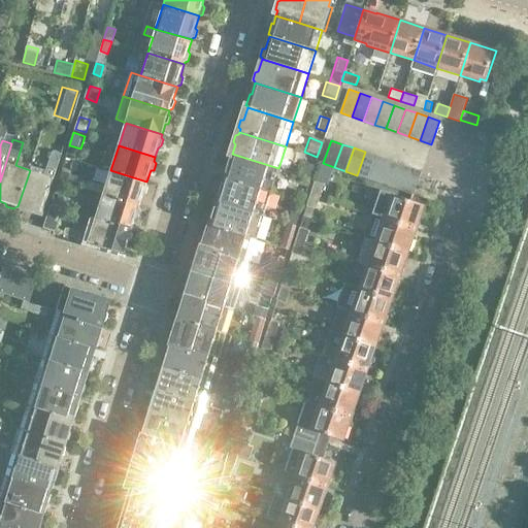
[(30,170),(18,206),(21,207),(21,210),(28,213),(31,210),(42,213),(51,188),(54,177),(62,154),(53,151),(44,175),(30,170)]
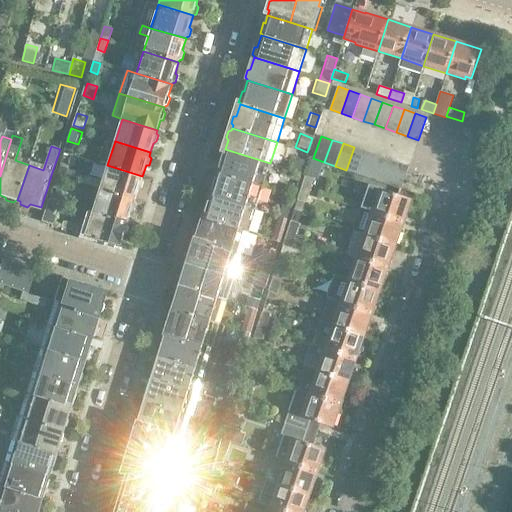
[(354,147),(346,170),(357,174),(365,151),(354,147)]
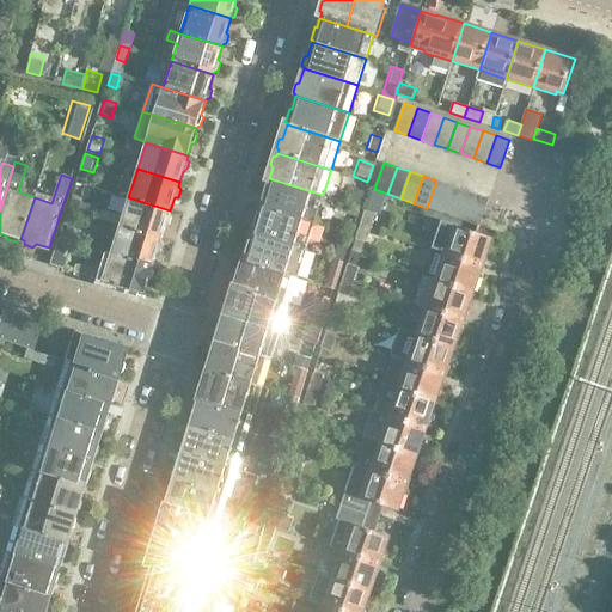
[(263,196),(261,204),(303,219),(314,222),(323,195),(269,178),(268,183),(267,182),(262,195),(263,196)]
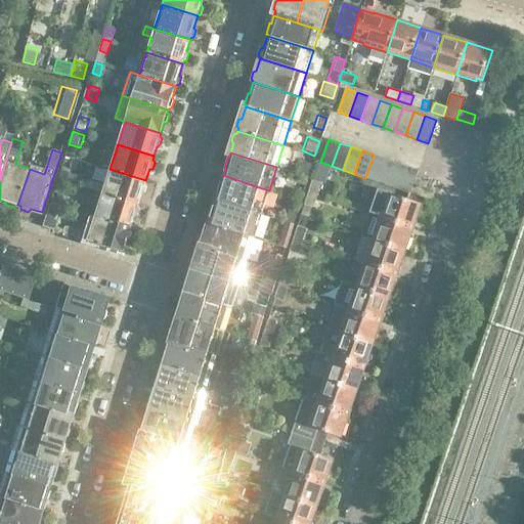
[(374,155),(365,178),(377,181),(385,159),(374,155)]
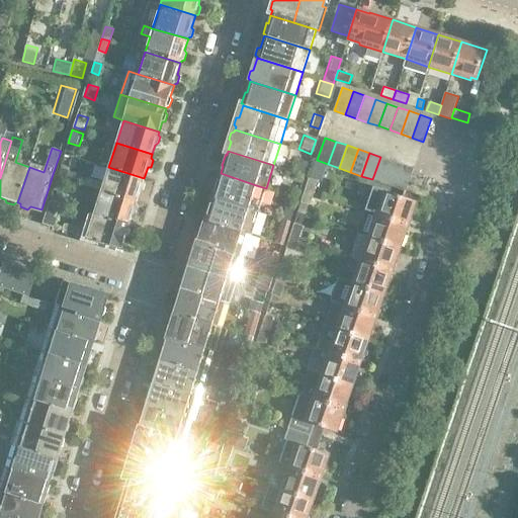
[(380,157),(372,179),(383,183),(392,161),(380,157)]
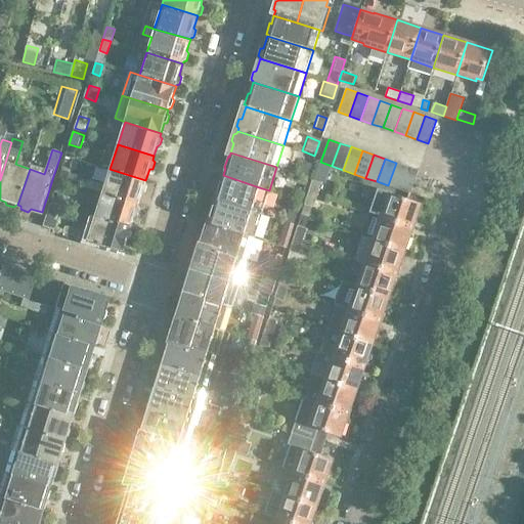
[(299,173),(308,176),(312,164),(303,161),(299,173)]
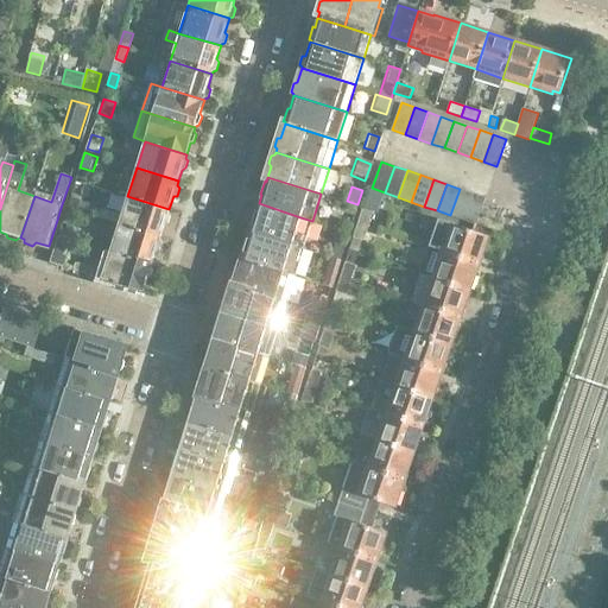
[(460,189),(450,215),(463,220),(473,192),(460,189)]
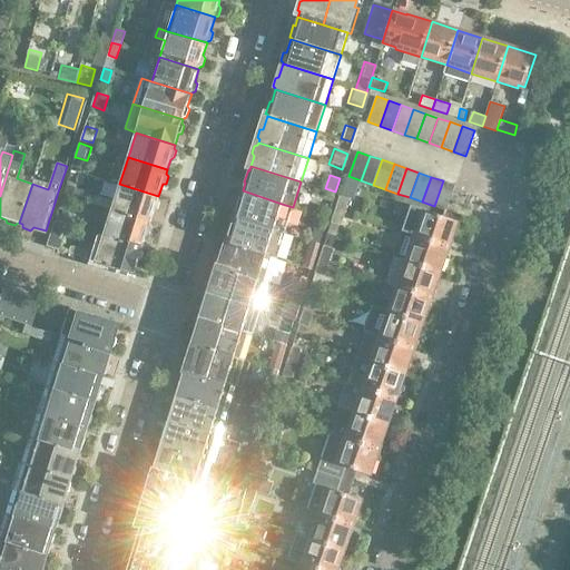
[(443,180),(434,206),(446,210),(455,185),(443,180)]
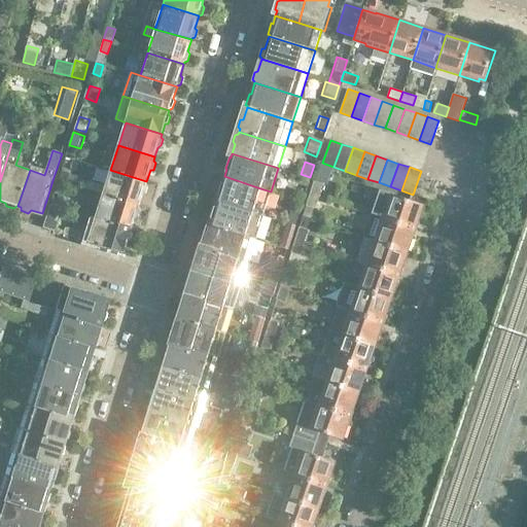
[(62,170),(59,179),(74,184),(77,175),(62,170)]
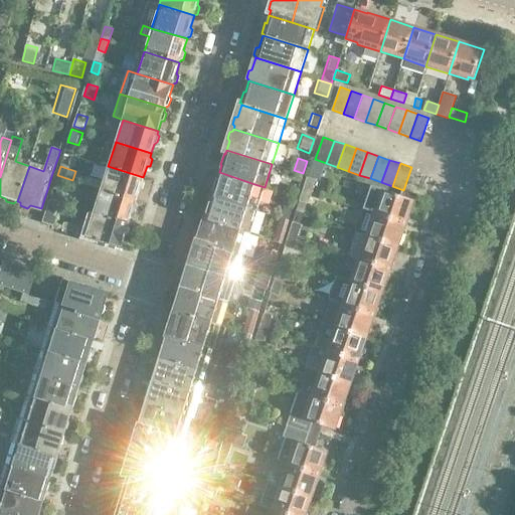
[(82,184),(101,190),(101,189),(136,200),(139,190),(142,189),(145,182),(142,180),(143,177),(108,166),(104,181),(86,176),(82,184)]
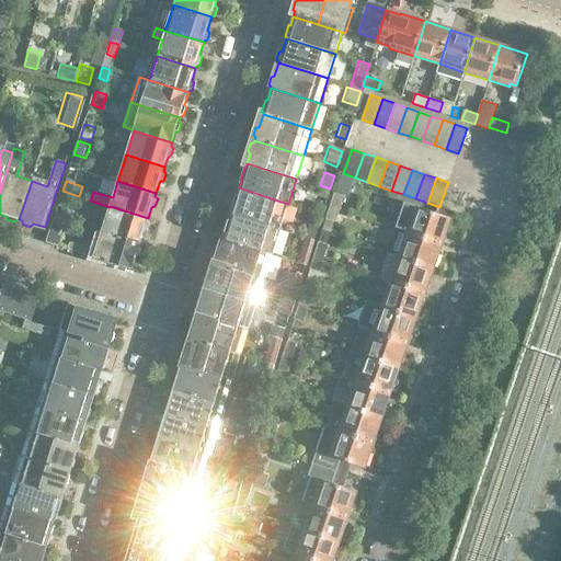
[(235,204),(231,213),(281,229),(288,204),(277,201),(239,187),(238,193),(235,194),(231,202),(235,204)]
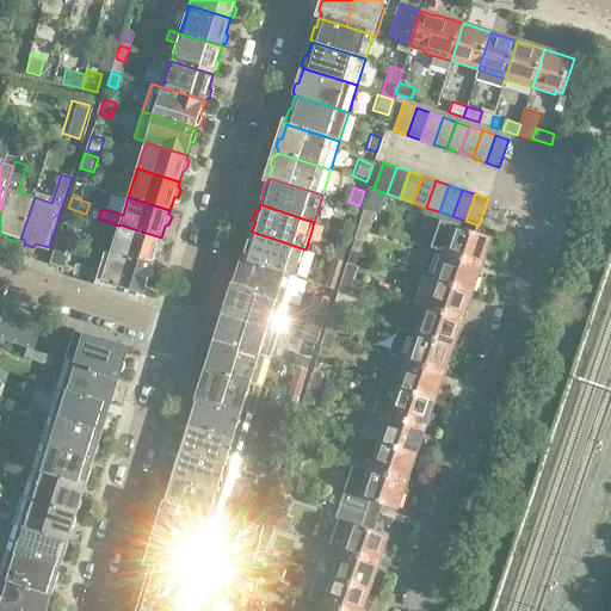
[(370,227),(376,213),(364,209),(359,224),(370,227)]
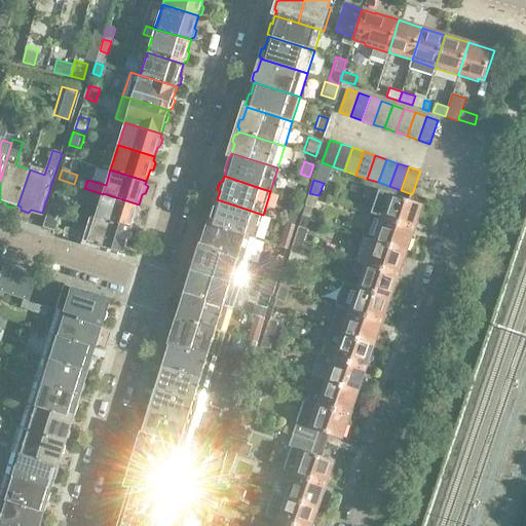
[(292,197),(301,200),(305,191),(296,188),(292,197)]
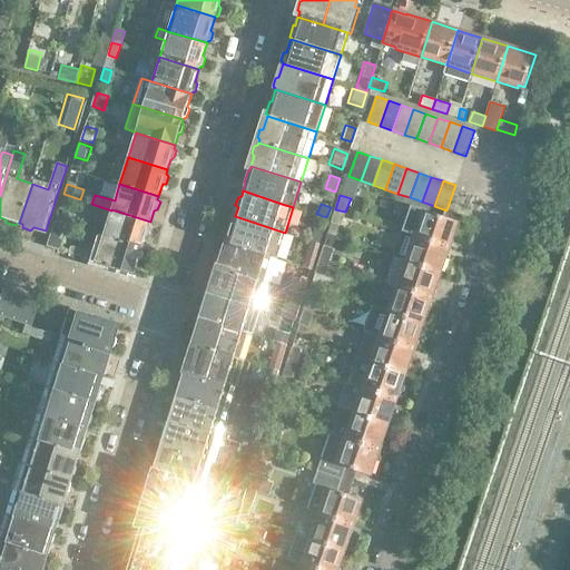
[(150,222),(111,209),(111,210),(104,234),(143,246),(146,235),(150,234),(151,227),(150,224),(150,222)]
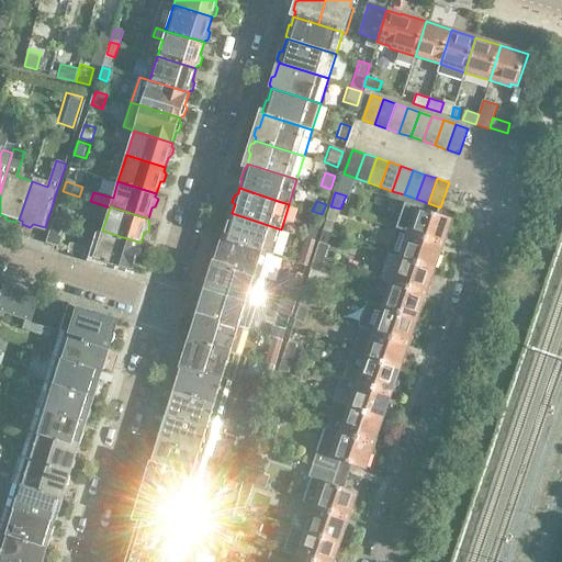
[(336,223),(340,210),(330,206),(326,220),(336,223)]
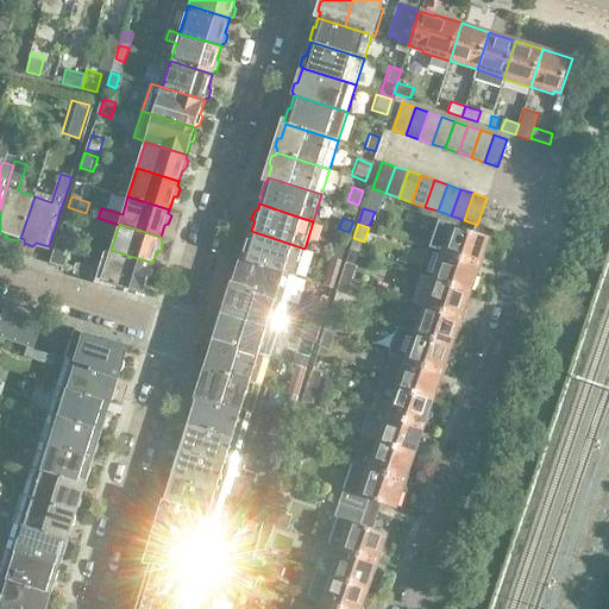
[(450,230),(443,251),(479,264),(489,237),(453,224),(452,230),(450,230)]
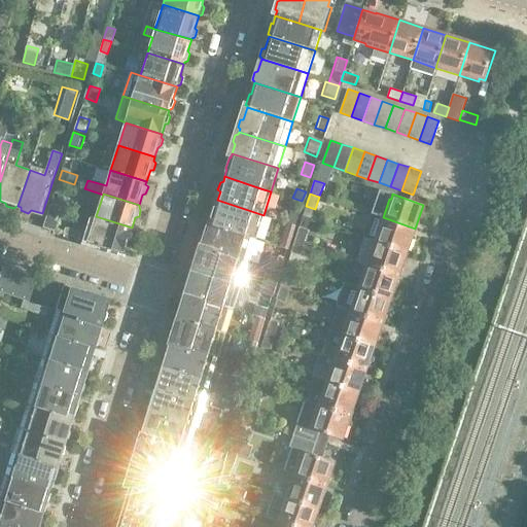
[(54,205),(63,208),(66,209),(69,200),(57,196),(54,205)]
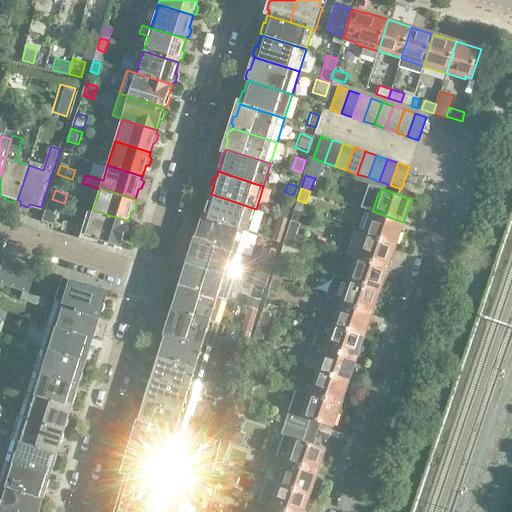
[(207,209),(204,217),(249,231),(256,209),(211,194),(210,199),(206,200),(204,207),(207,209)]
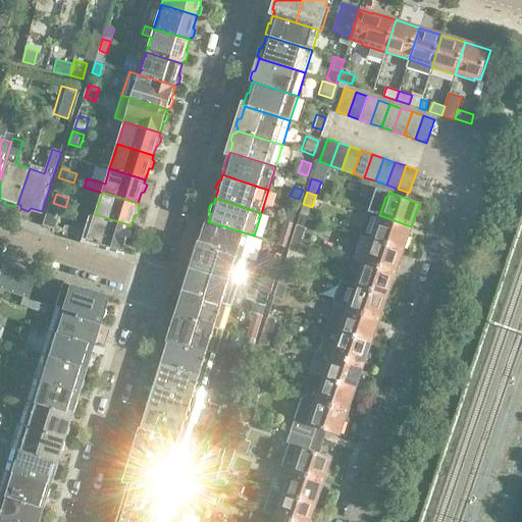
[(51,202),(43,224),(55,228),(62,206),(53,203),(51,202)]
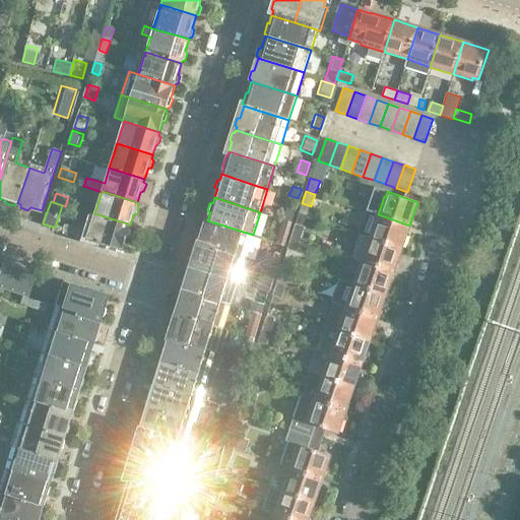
[(281,219),(290,222),(295,210),(285,207),(281,219)]
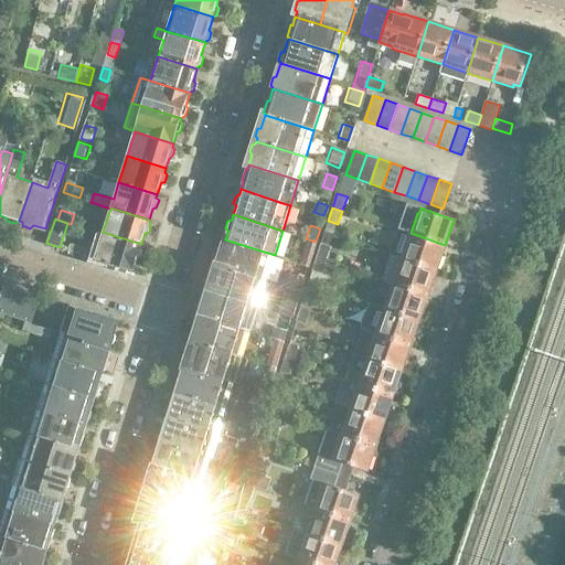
[(71,244),(68,251),(95,258),(134,270),(137,258),(141,257),(144,251),(141,246),(141,244),(103,232),(98,247),(89,245),(71,244)]
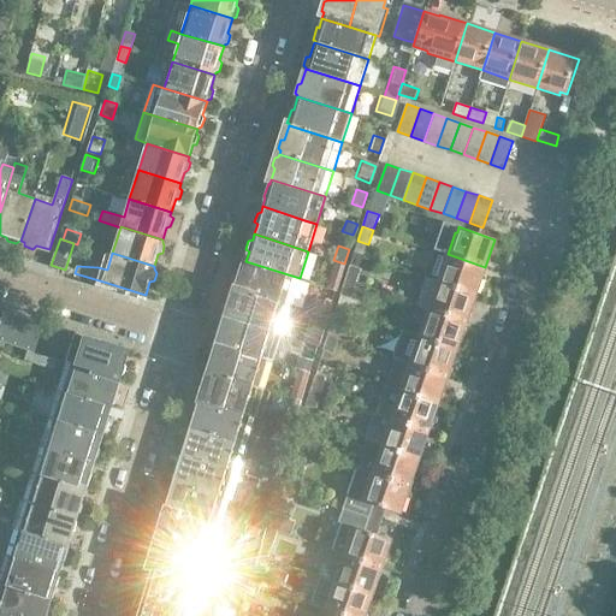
[(448,254),(438,282),(477,295),(485,267),(448,254)]
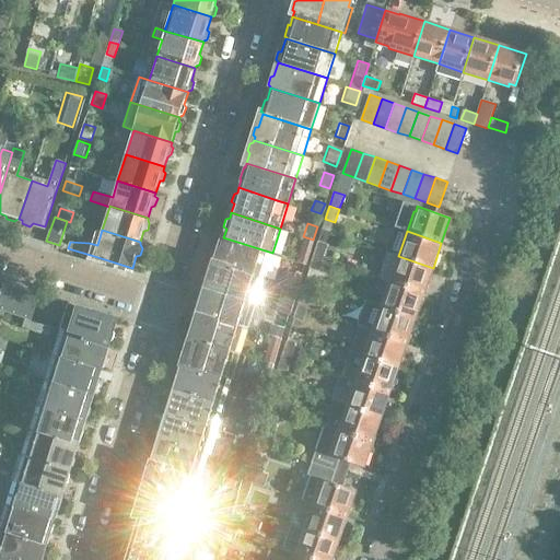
[(295,260),(305,264),(313,240),(303,236),(295,260)]
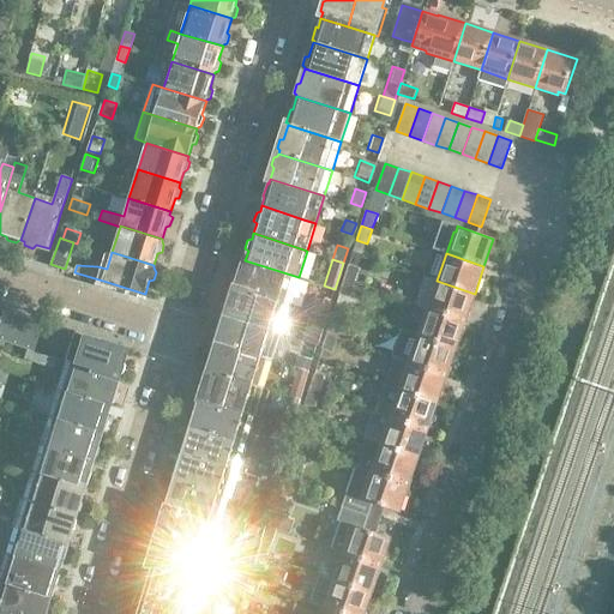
[(240,278),(236,289),(289,306),(299,277),(245,260),(244,265),(241,265),(238,277),(240,278)]
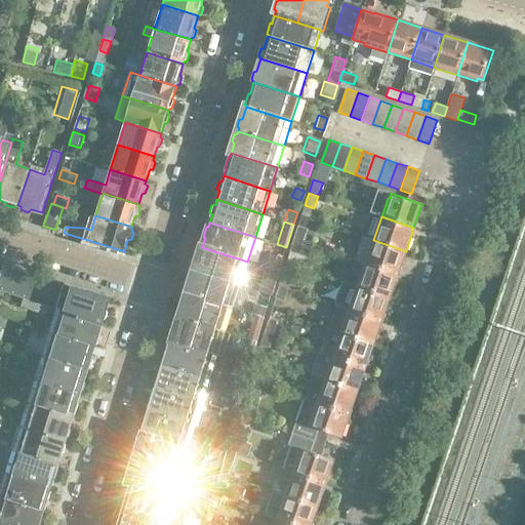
[(304,242),(308,230),(298,227),(294,239),(304,242)]
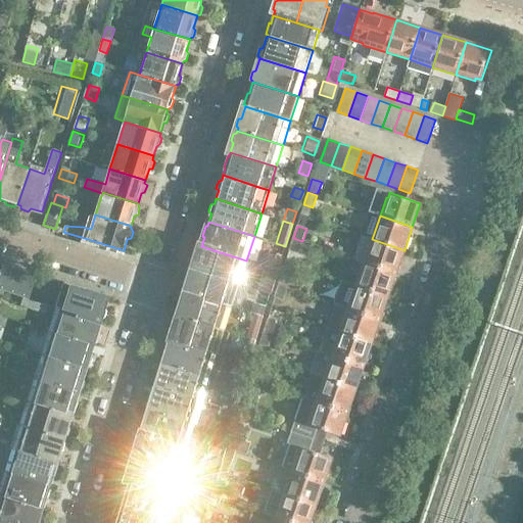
[(351,258),(364,263),(396,274),(405,250),(372,239),(360,235),(351,258)]
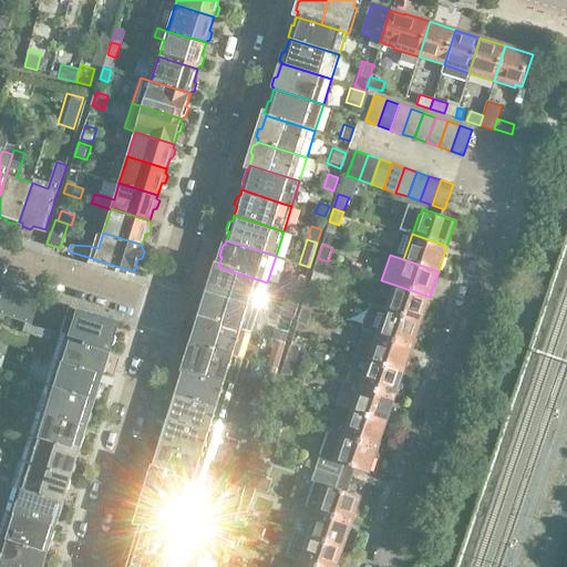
[(323,276),(328,261),(318,258),(313,272),(323,276)]
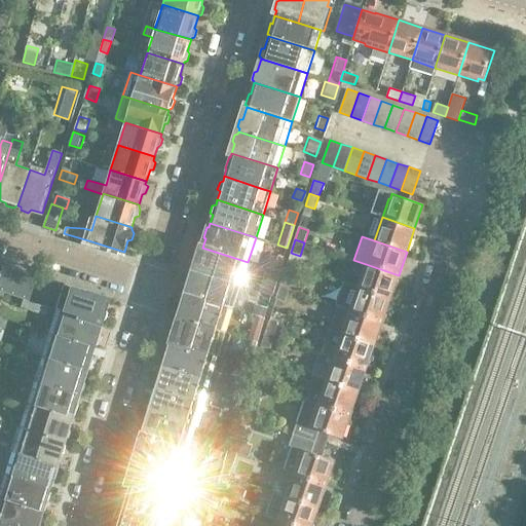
[(198,261),(195,270),(240,285),(248,262),(202,248),(201,251),(197,252),(195,259),(198,261)]
